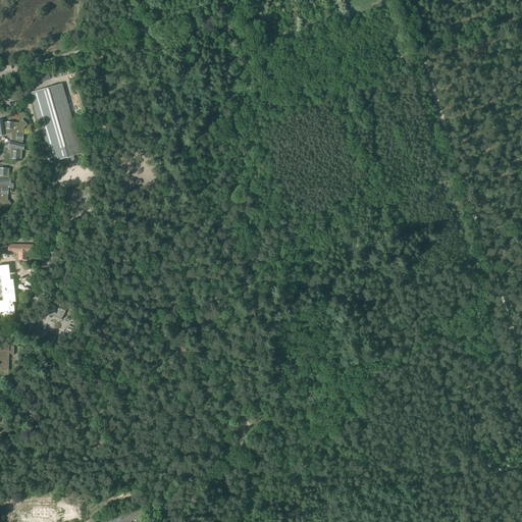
[(50,79),(49,72),(41,74),(42,81),(50,79)]
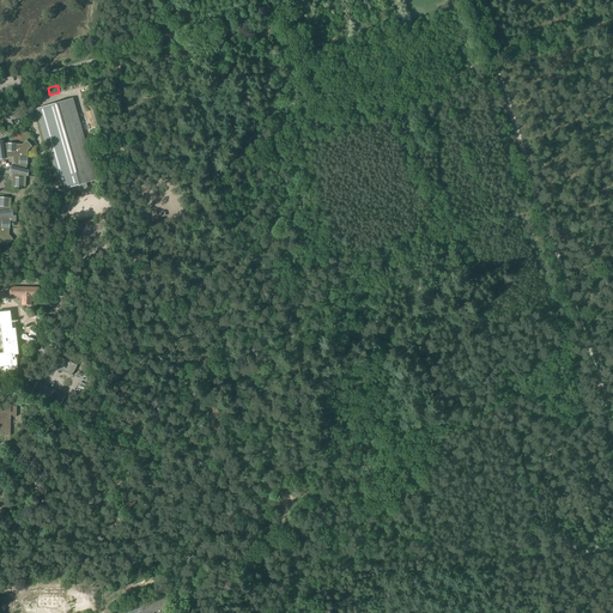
[(36,99),(43,97),(40,89),(32,91),(36,99)]
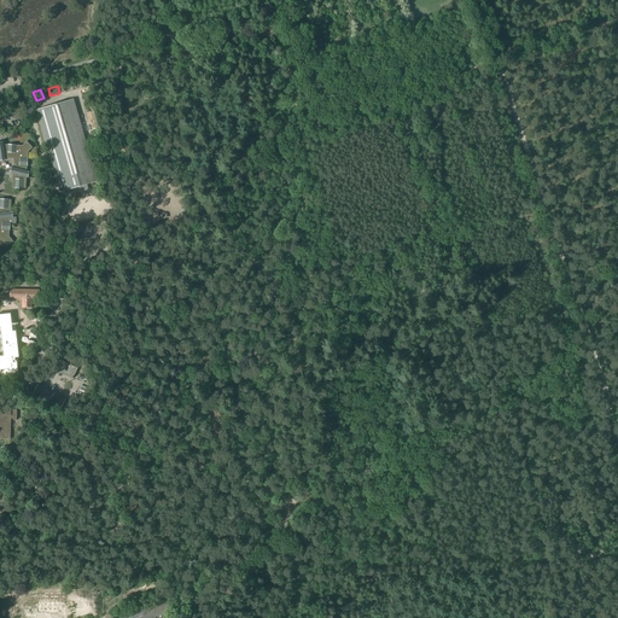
[(60,191),(97,181),(74,99),(38,110),(60,191)]
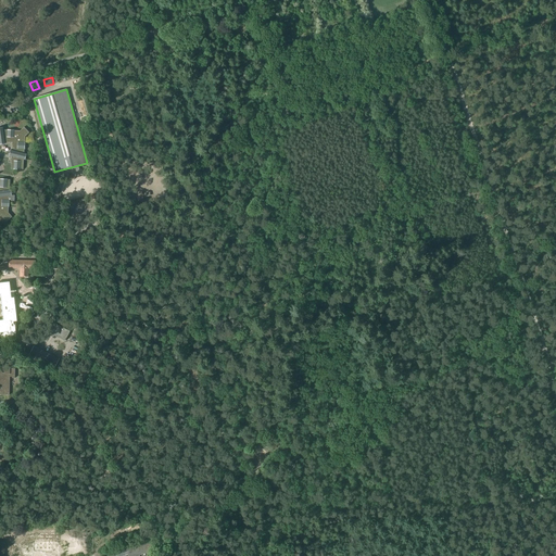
[(29,133),(24,127),(20,130),(14,130),(7,129),(3,129),(2,127),(0,127),(0,143),(5,143),(4,142),(12,142),(12,150),(10,150),(9,155),(11,156),(11,168),(13,168),(13,169),(21,169),(23,169),(24,160),(25,160),(26,153),(24,153),(24,149),(25,149),(25,142),(25,137),(29,133)]
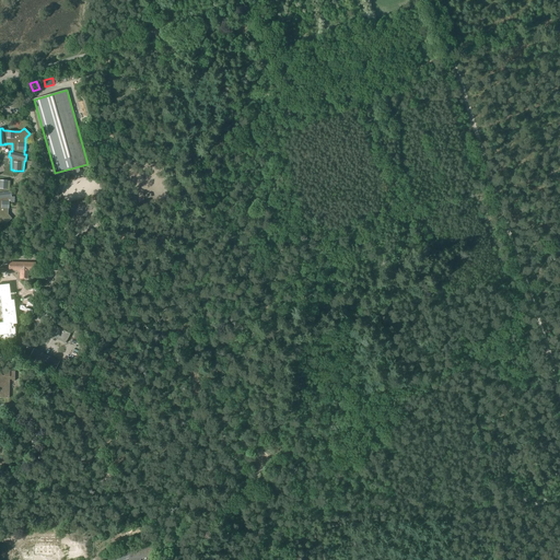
[(91,146),(96,144),(94,133),(88,136),(91,146)]
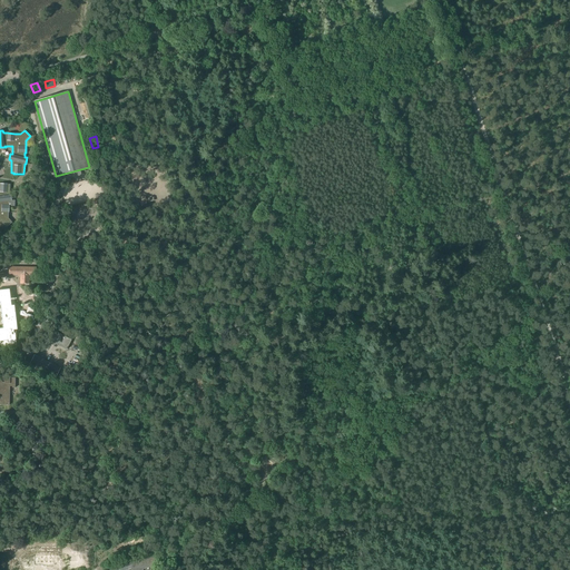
[(8,184),(0,183),(0,184),(0,183),(0,223),(2,223),(7,227),(12,222),(8,217),(9,212),(9,205),(16,205),(16,200),(12,200),(11,194),(10,194),(10,184),(8,184)]
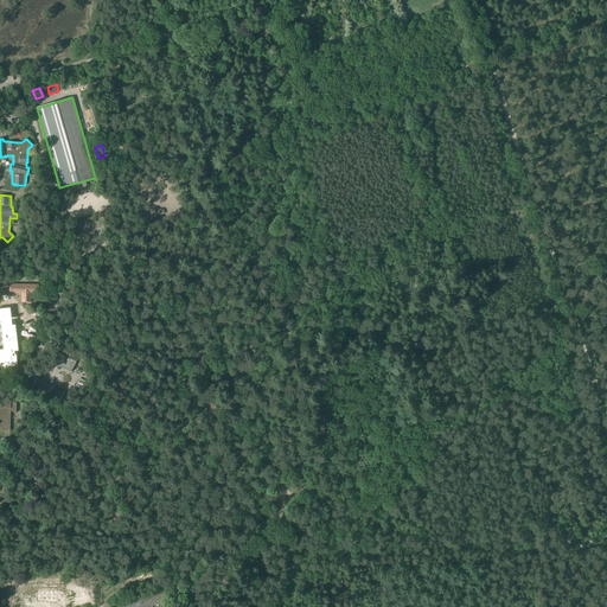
[(38,293),(38,285),(10,283),(10,293),(21,293),(21,301),(31,301),(31,293),(38,293)]
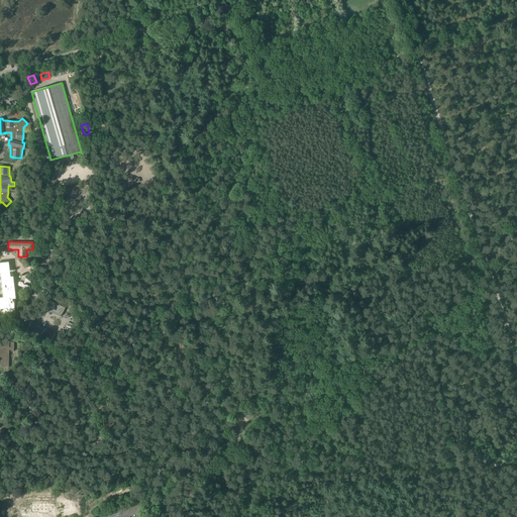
[(0,275),(2,297),(0,297),(0,310),(1,311),(1,313),(14,311),(13,299),(16,298),(13,272),(10,272),(9,262),(0,262),(0,275)]
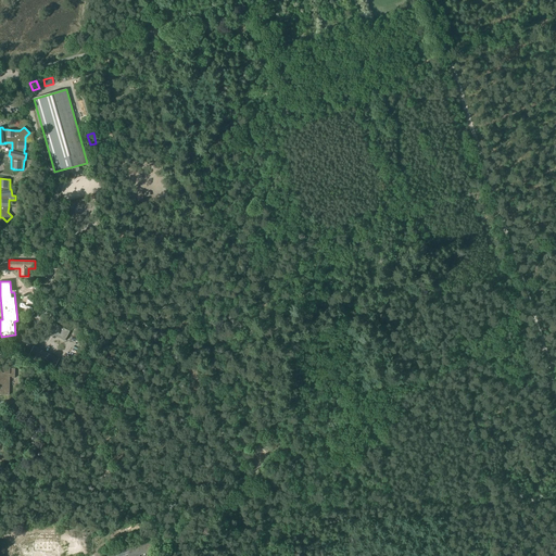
[(65,340),(70,331),(51,321),(47,330),(65,340)]
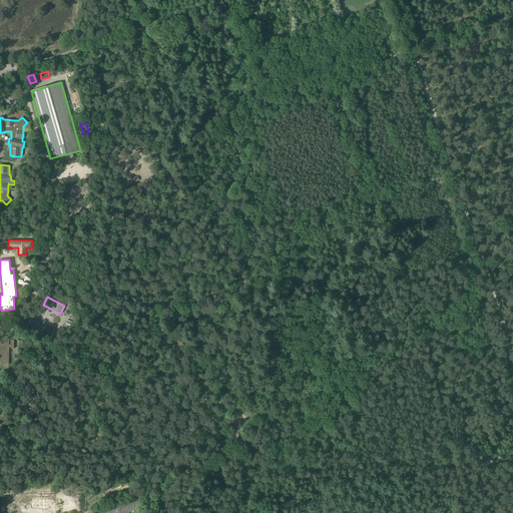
[(53,333),(50,332),(30,321),(27,327),(51,339),(53,333)]
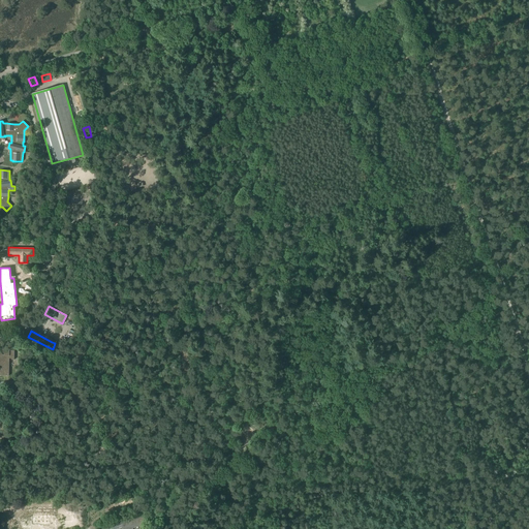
[(0,375),(9,375),(9,359),(11,359),(12,360),(13,360),(14,360),(14,350),(4,350),(4,354),(2,354),(2,353),(2,352),(1,352),(0,351),(0,375)]
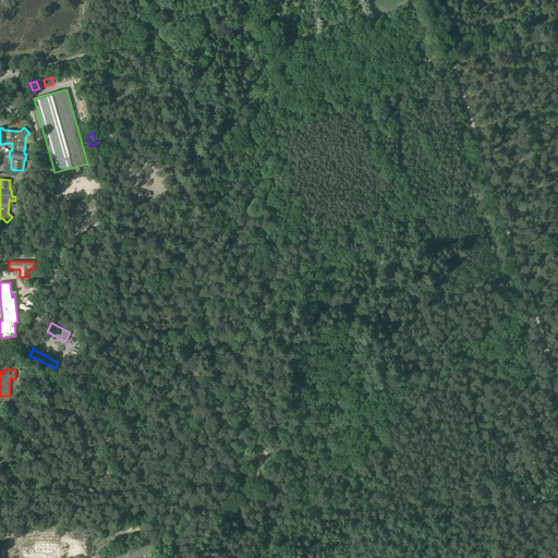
[(140,557),(149,554),(150,555),(156,554),(153,543),(137,548),(136,547),(126,550),(126,552),(108,557),(140,557)]
